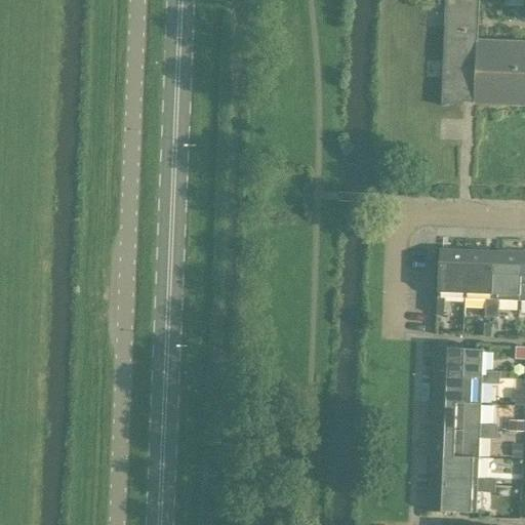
[(524,0),(445,0),(444,33),(441,107),(465,104),(524,106),(524,0)]
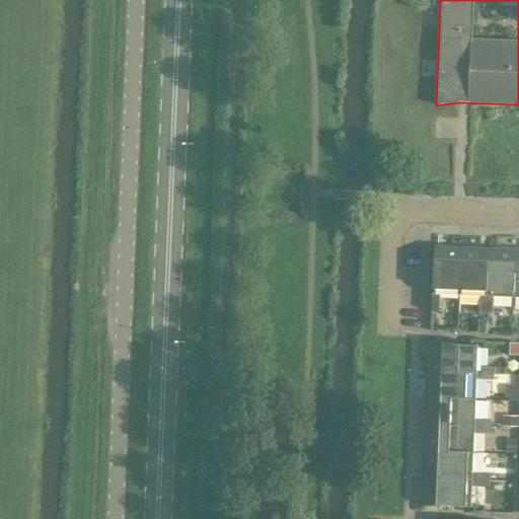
[(440,295),(460,296),(462,248),(435,246),(432,311),(439,312),(440,295)]
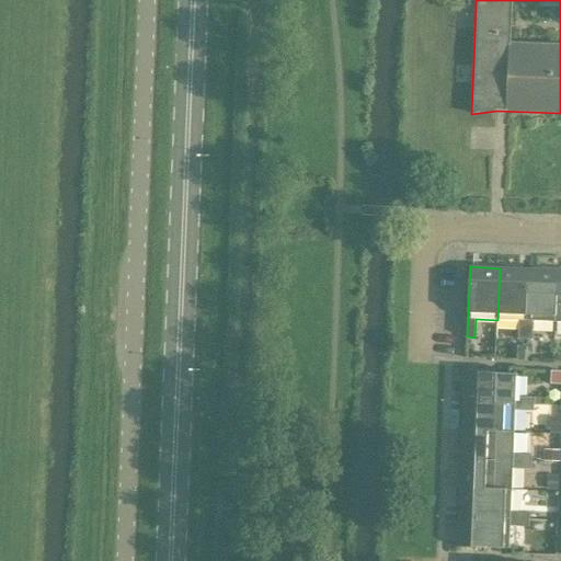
[(500,268),(497,320),(519,320),(518,330),(533,330),(534,321),(526,321),(528,270),(500,268)]
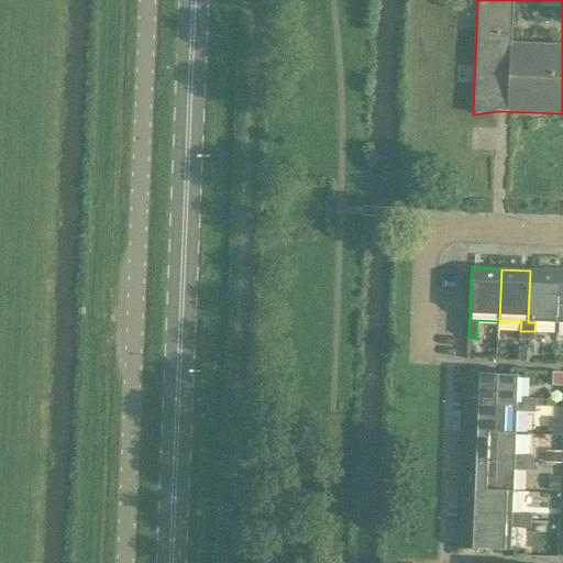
[(528,322),(536,322),(556,323),(559,272),(530,271),(528,322)]
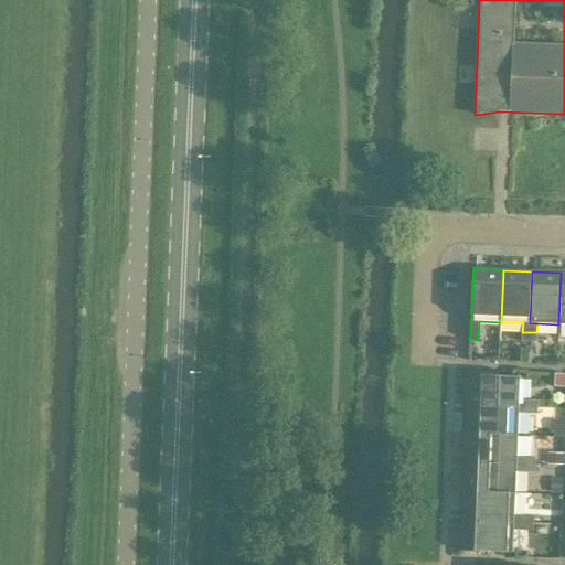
[(522,341),(536,342),(536,332),(522,332),(522,341)]
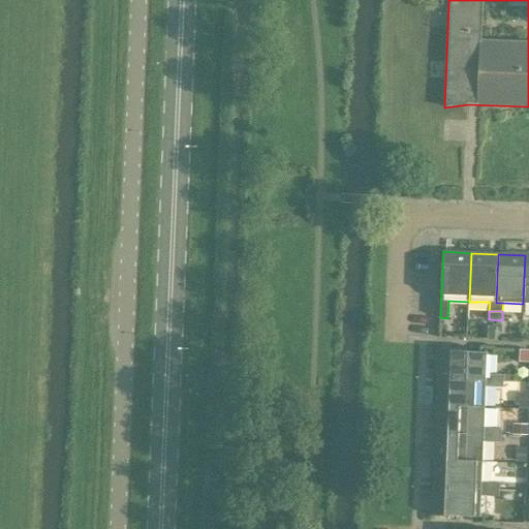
[(520,363),(528,362),(528,348),(520,348),(520,363)]
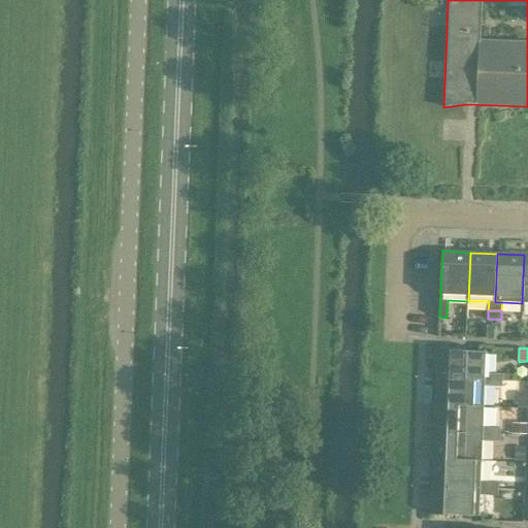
[(486,380),(486,372),(487,352),(438,350),(437,377),(486,380)]
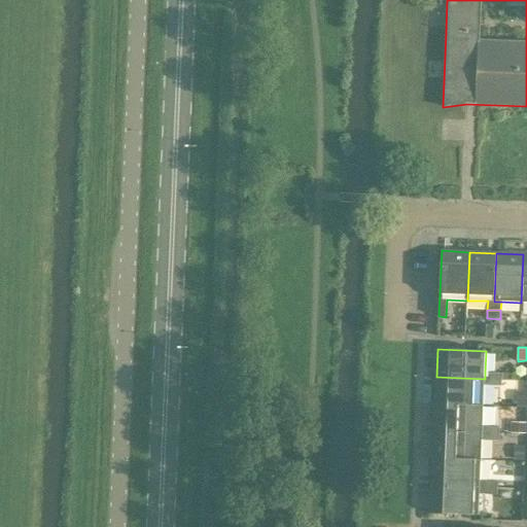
[(485,379),(436,377),(435,403),(484,406),(484,385),(492,386),(493,373),(485,372),(485,379)]
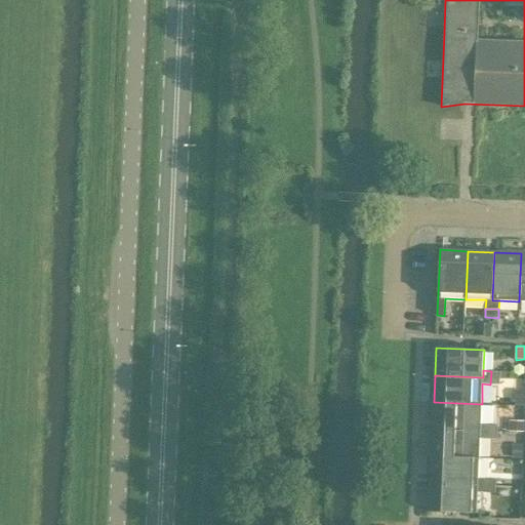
[(491,371),(490,385),(499,385),(500,371),(491,371)]
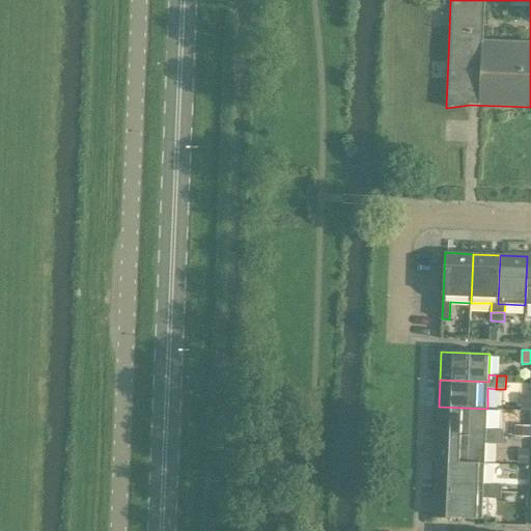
[(521,410),(530,411),(530,396),(530,395),(522,395),(521,410)]
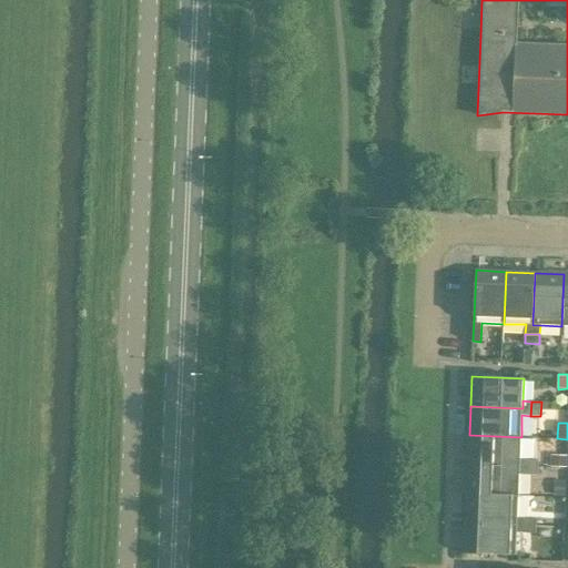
[(469,435),(467,465),(519,467),(520,459),(521,437),(469,435)]
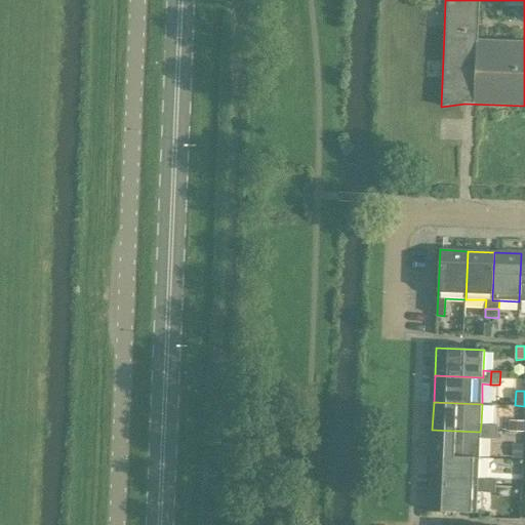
[(432,430),(431,456),(479,458),(480,438),(488,438),(489,425),(481,425),(480,432),(432,430)]
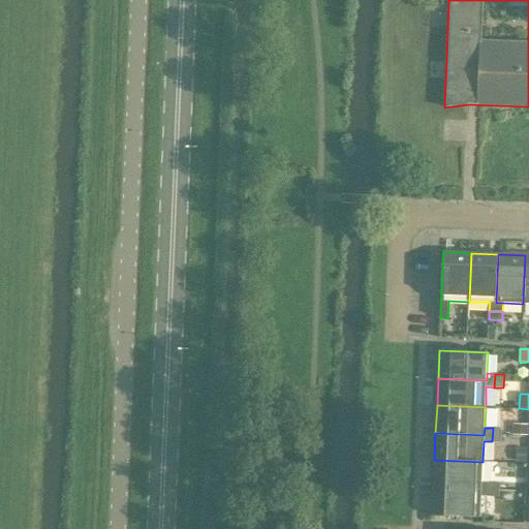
[(493,428),(492,441),(501,442),(502,429),(493,428)]
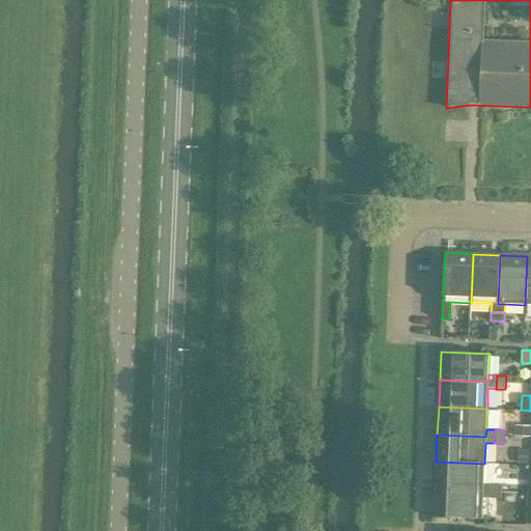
[(519,464),(528,464),(529,450),(519,449),(519,464)]
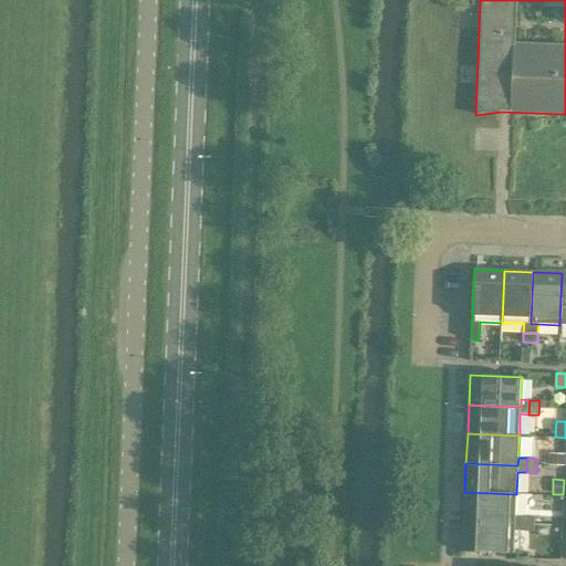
[(464,492),(463,521),(515,523),(516,516),(516,494),(464,492)]
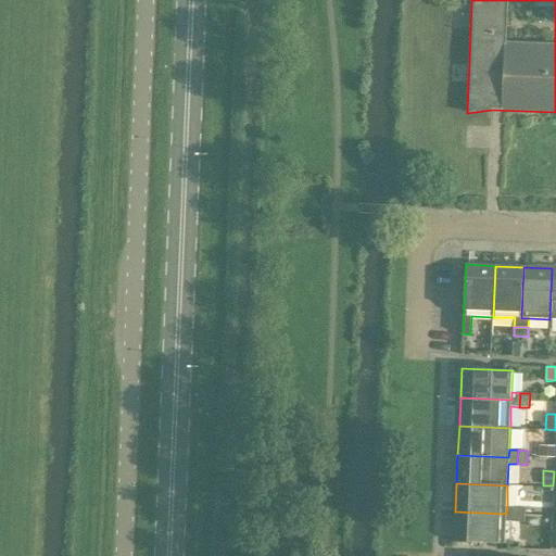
[(506,521),(515,521),(516,507),(507,507),(506,514),(455,512),(454,541),(505,543),(506,521)]
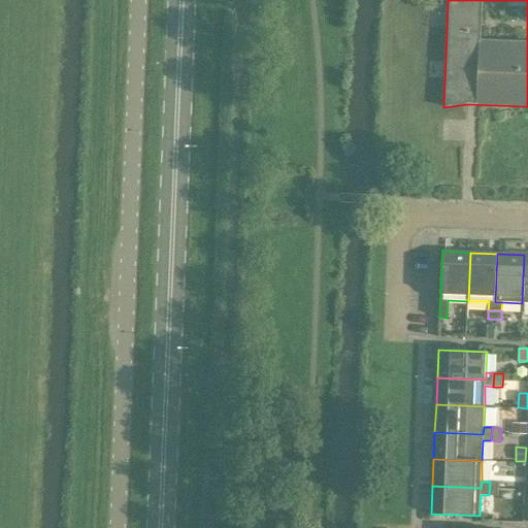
[(490,482),(489,495),(498,495),(498,483),(490,482)]
